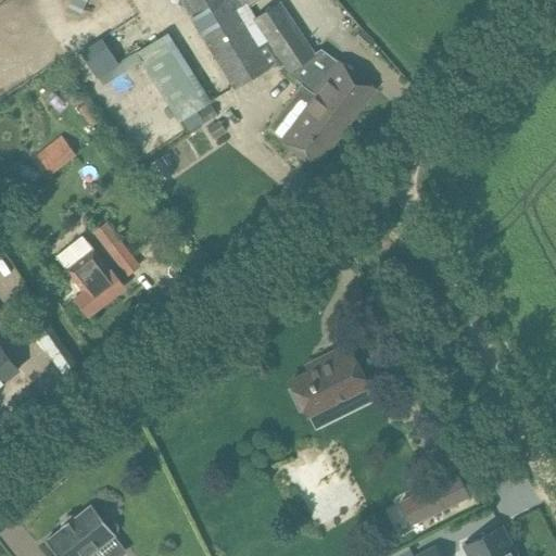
[(234,12),(241,7),(237,0),(177,0),(230,88),(266,66),(234,12)]
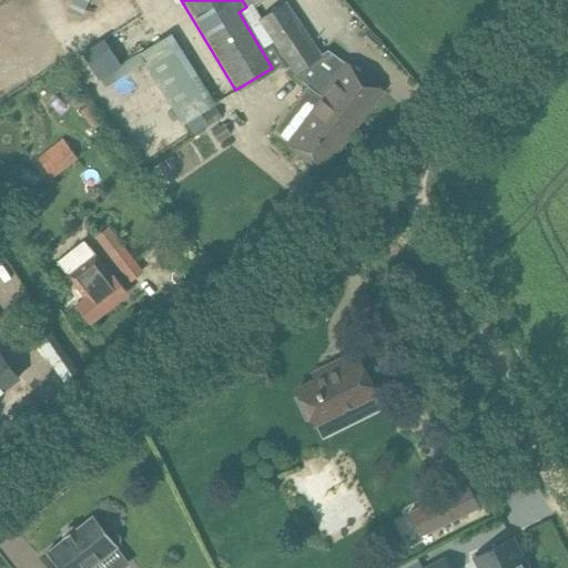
[(320,54),(284,2),(259,20),(292,71),(291,74),(320,54)]
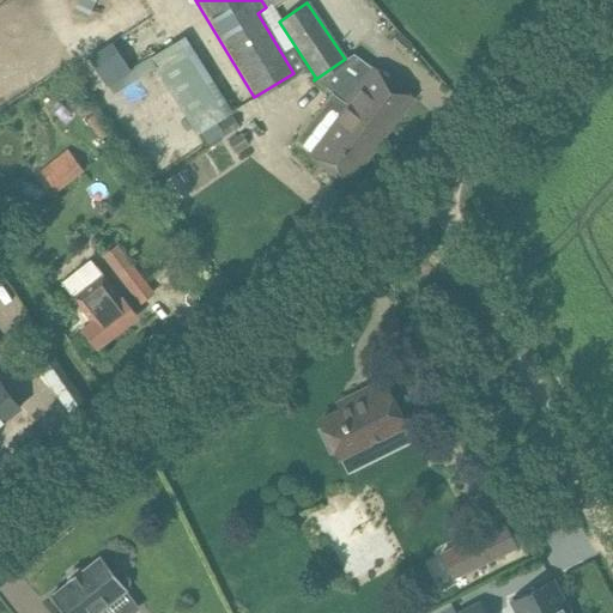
[(349,105),(350,104),(383,131),(386,133),(413,97),(353,53),(345,59),(314,80),(332,93),(349,105)]
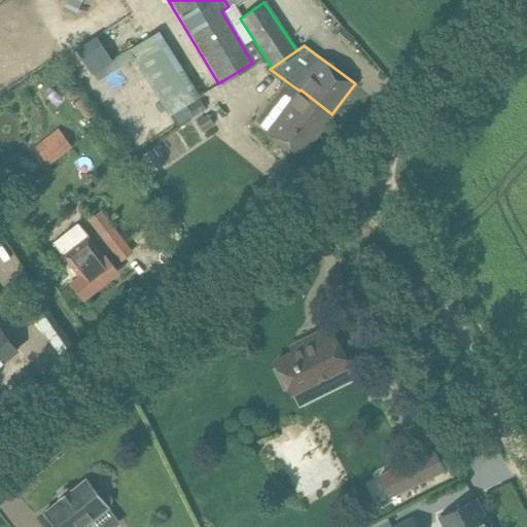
[(285,80),(254,121),(265,129),(264,131),(283,145),(300,157),(331,114),(329,112),(301,90),(300,91),(285,80)]
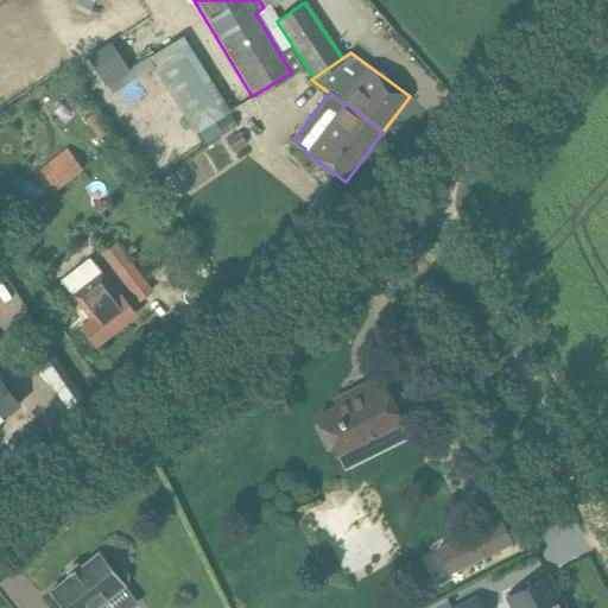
[(86,118),(97,137),(107,131),(95,113),(86,118)]
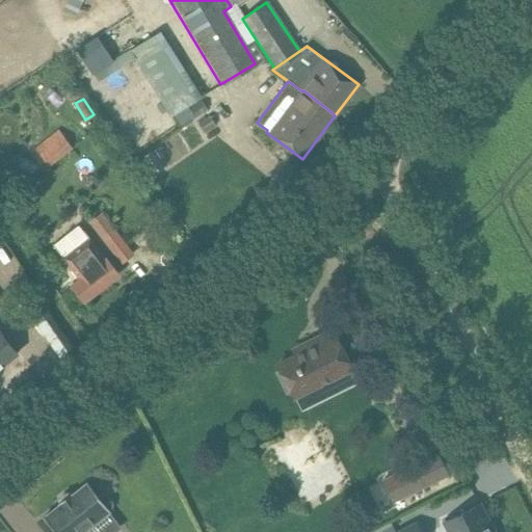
[(203,101),(193,104),(201,126),(210,123),(203,101)]
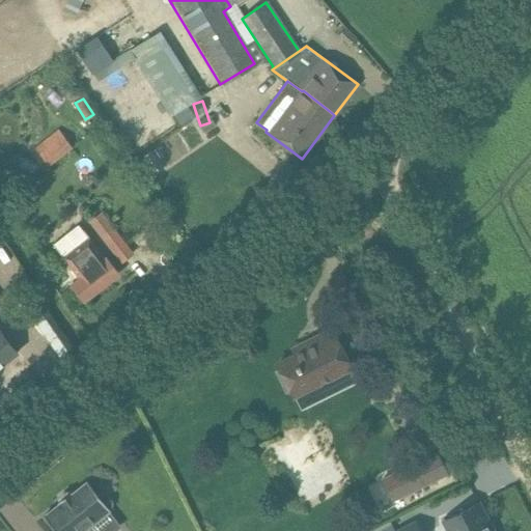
[(73,145),(60,128),(32,148),(46,166),(73,145)]
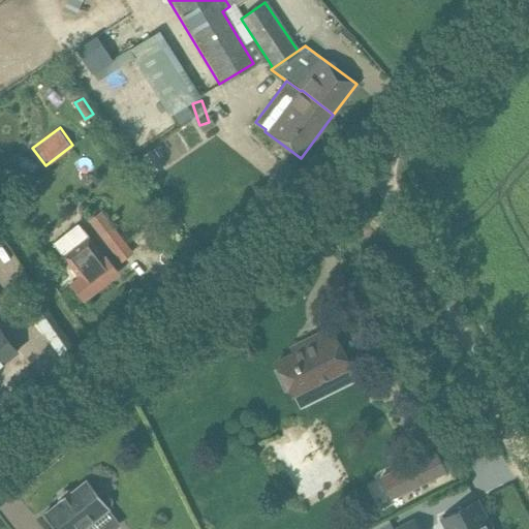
[(256,196),(246,198),(249,212),(259,210),(256,196)]
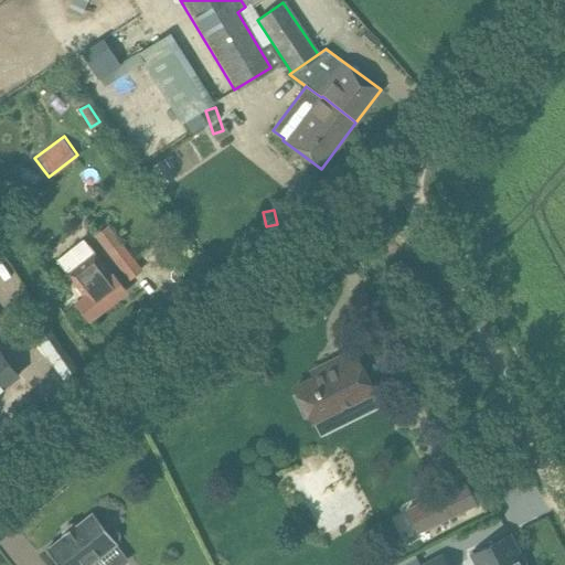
[(243,245),(244,234),(228,233),(227,244),(243,245)]
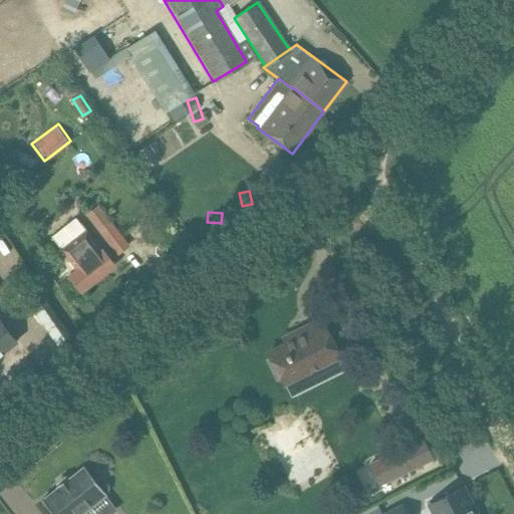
[(75,218),(52,236),(62,249),(74,264),(78,269),(69,276),(81,291),(114,265),(102,249),(87,230),(85,231),(75,218)]
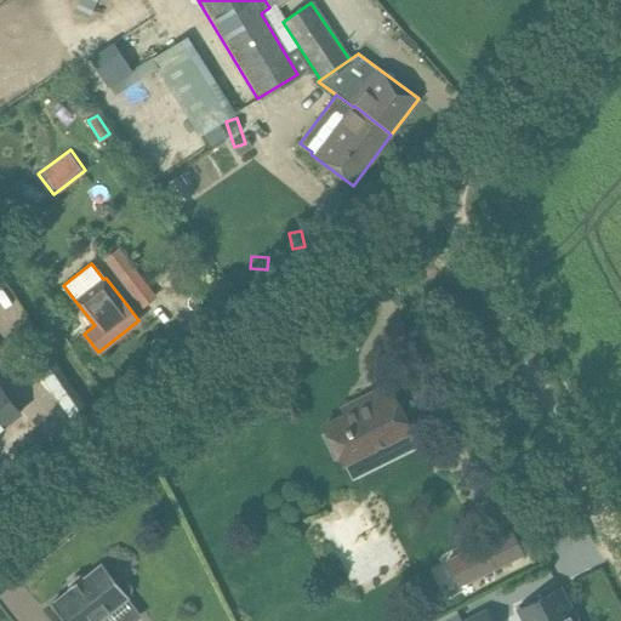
[(147,285),(132,266),(120,275),(135,295),(147,285)]
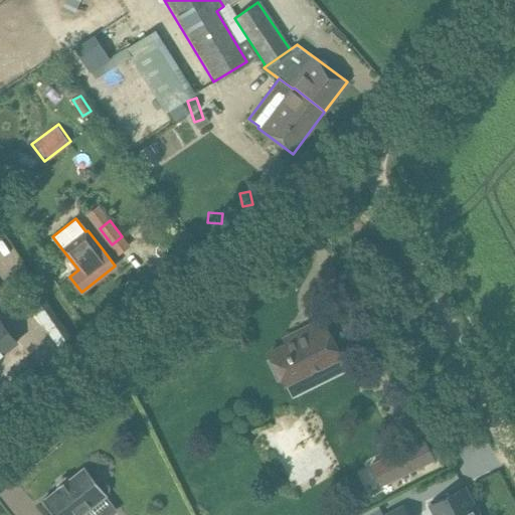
[(272,358),(267,360),(278,381),(282,379),(285,384),(287,383),(340,356),(323,320),(293,335),(296,340),(270,353),(272,358)]
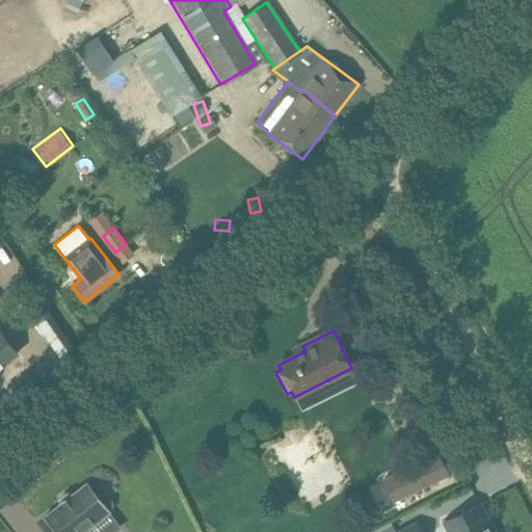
[(0,366),(17,353),(0,331),(0,366)]
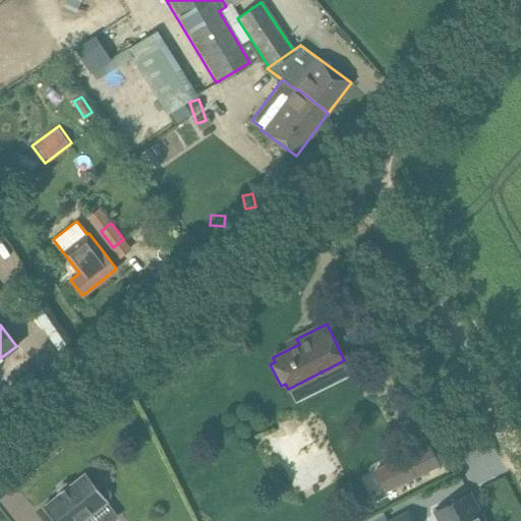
[(429,444),(374,470),(385,491),(440,465),(429,444)]
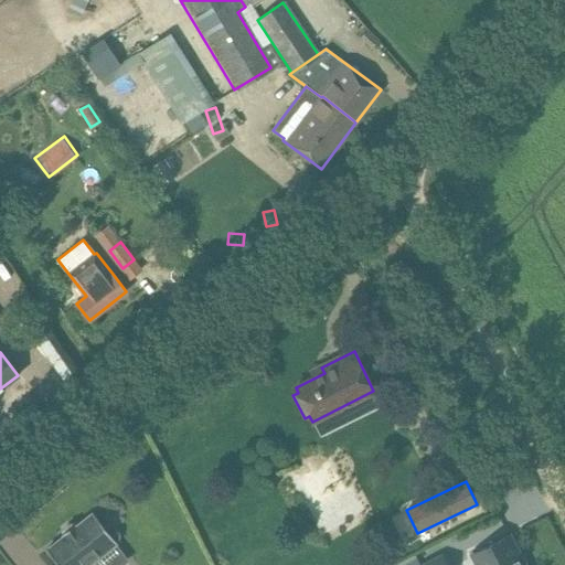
[(64,536),(46,550),(59,564),(89,564),(115,545),(117,543),(116,541),(118,539),(118,535),(112,526),(108,526),(105,529),(93,513),(75,528),(74,525),(63,534),(64,536)]
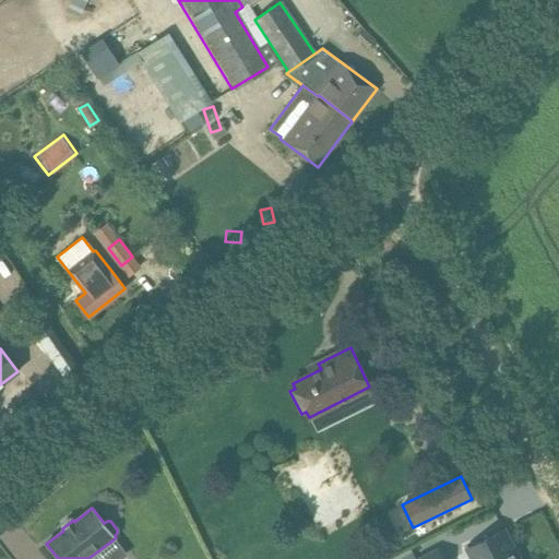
[(496,511),(456,532),(462,543),(471,538),(474,544),(504,527),(496,511)]
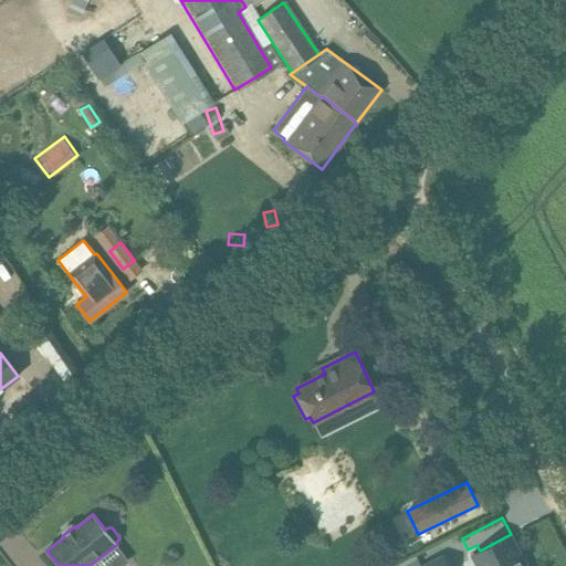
[(525,565),(511,537),(473,556),(478,565),(525,565)]
